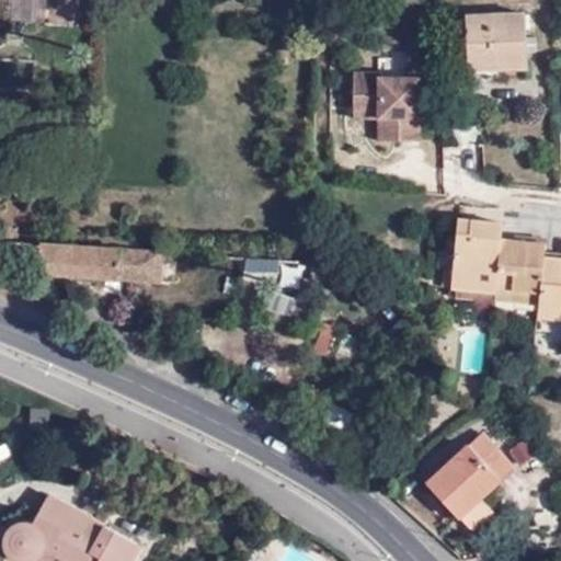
[(45,20),(47,0),(4,0),(3,14),(45,20)]
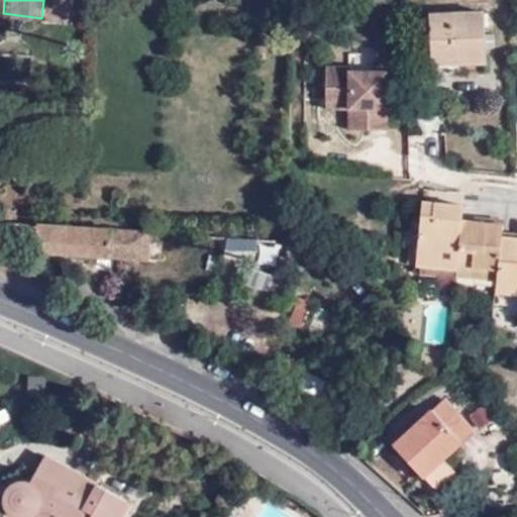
[(348,13),(374,0),(345,0),(342,1),(348,13)]
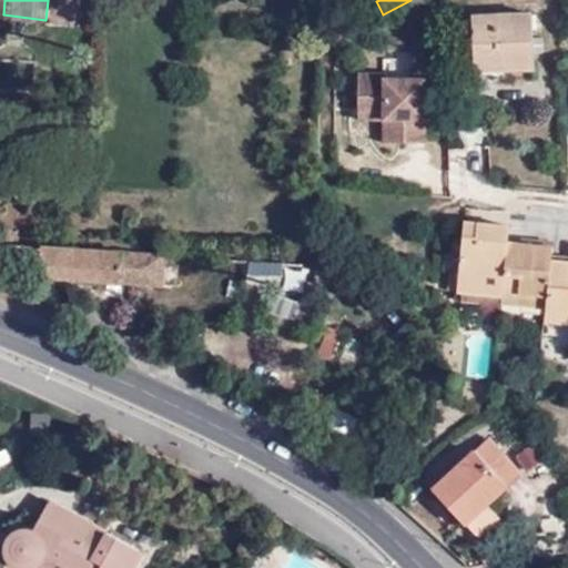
[(499,63),(530,66),(530,13),(474,14),(476,73),(499,73),(499,63)]
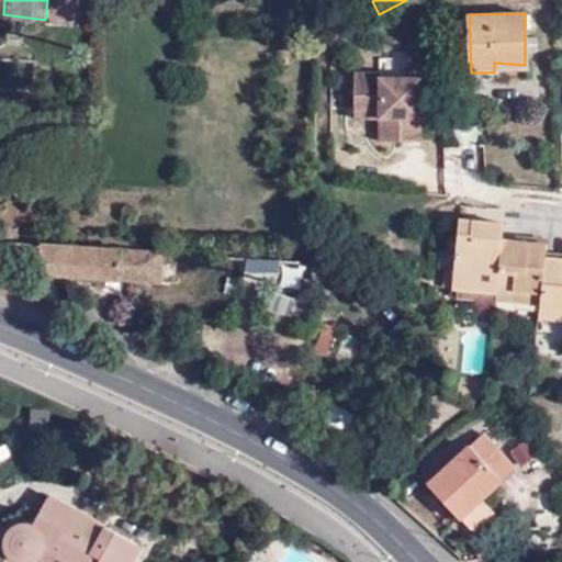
[(380,111),(380,120),(394,120),(394,143),(420,142),(419,79),(381,79),(380,74),(353,75),(355,111),(380,111)]
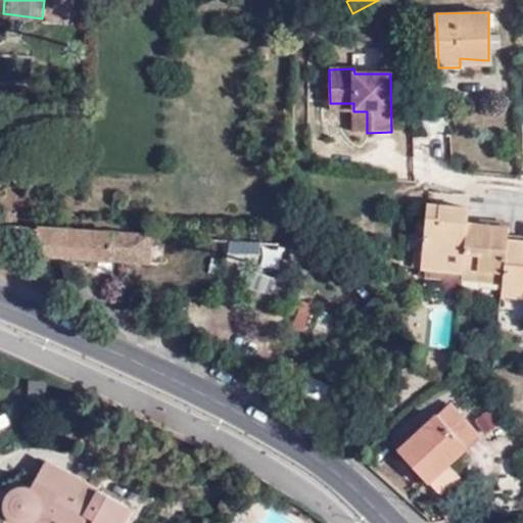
[(330,103),(330,111),(353,111),(353,103),(330,103)]
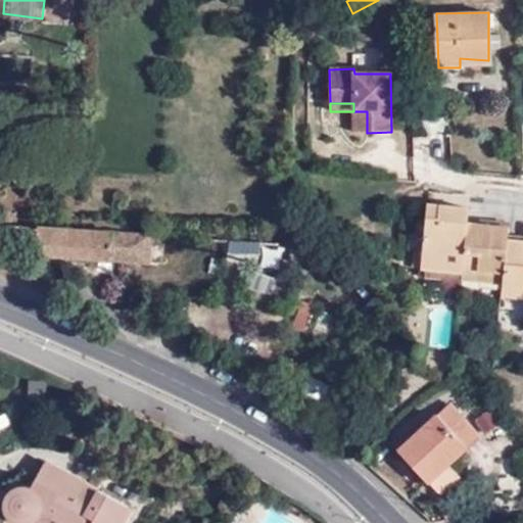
[(353,111),(353,133),(367,133),(367,111),(353,111)]
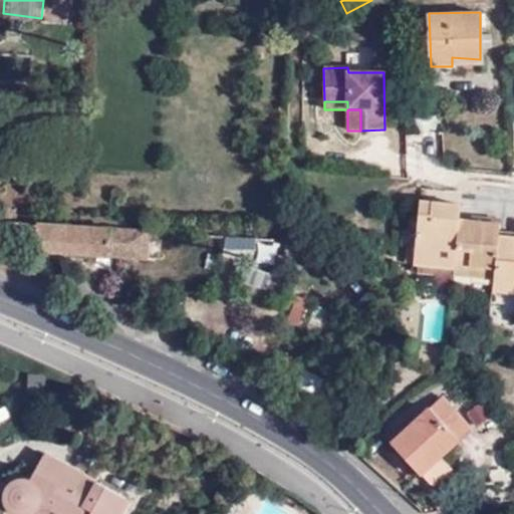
[(452,271),(458,220),(448,220),(449,206),(420,203),(413,267),(452,271)]
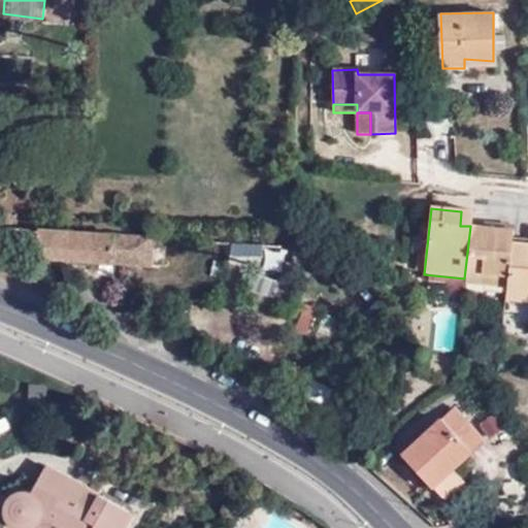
[(470,226),(472,212),(461,211),(460,226),(470,226)]
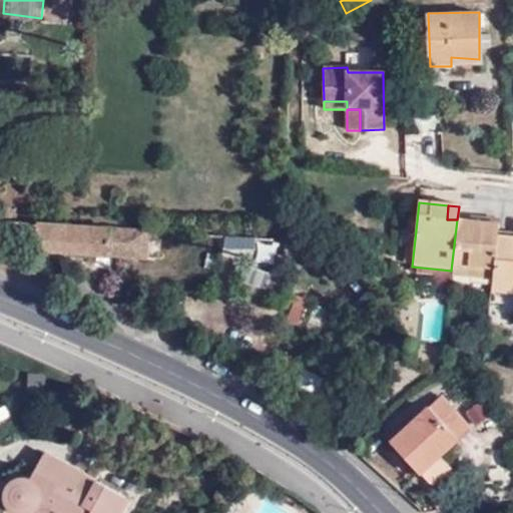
[(451,271),(451,277),(492,281),(497,235),(498,224),(457,219),(451,271)]
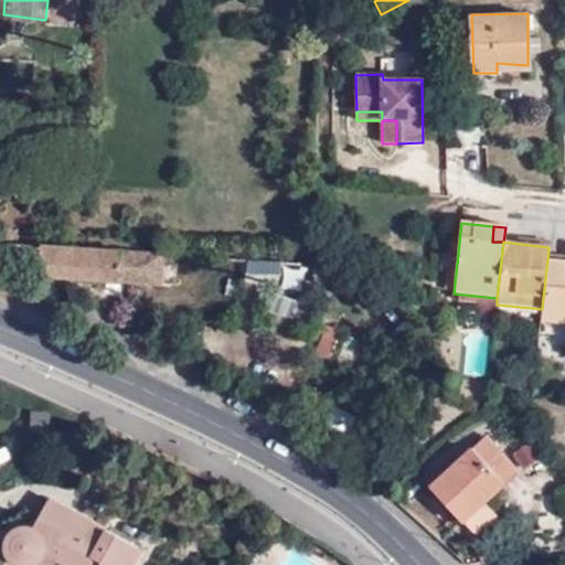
[(41,243),(41,273),(159,281),(161,249),(41,243)]
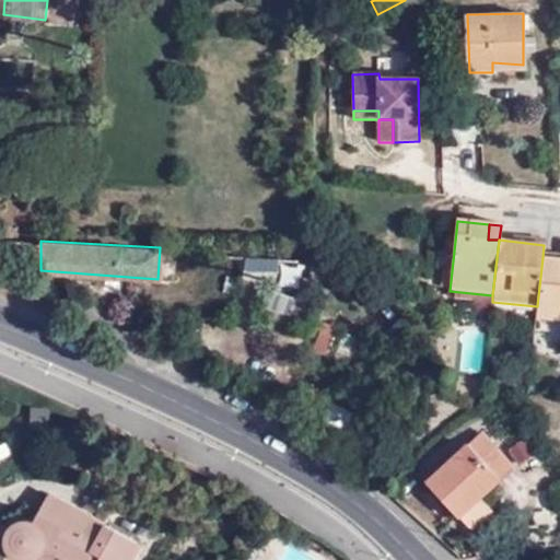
[(537,306),(536,321),(559,323),(559,259),(543,257),(537,306)]
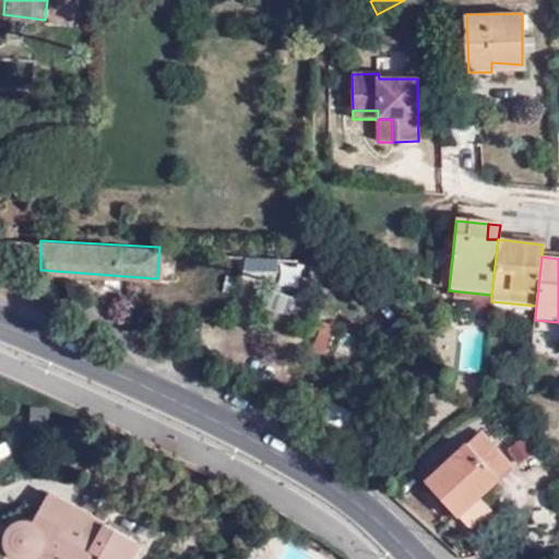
[(301,318),(304,294),(266,289),(264,313),(301,318)]
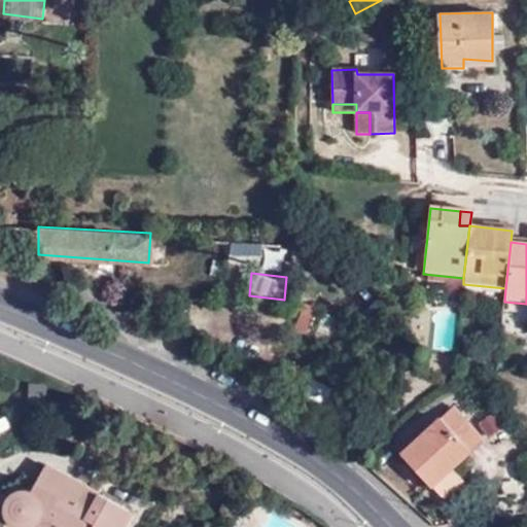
[(316,329),(316,303),(293,303),(292,329),(316,329)]
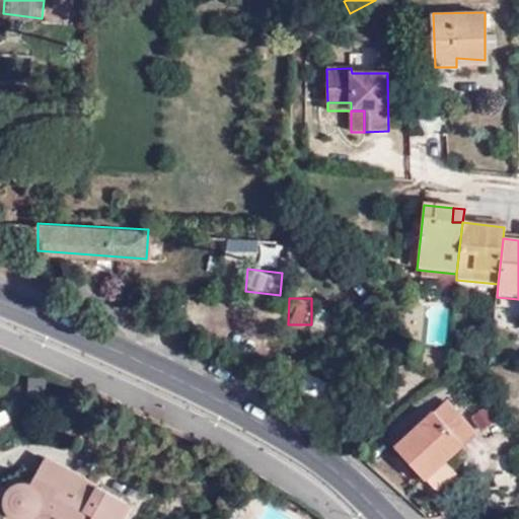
[(327,335),(336,311),(317,305),(309,328),(327,335)]
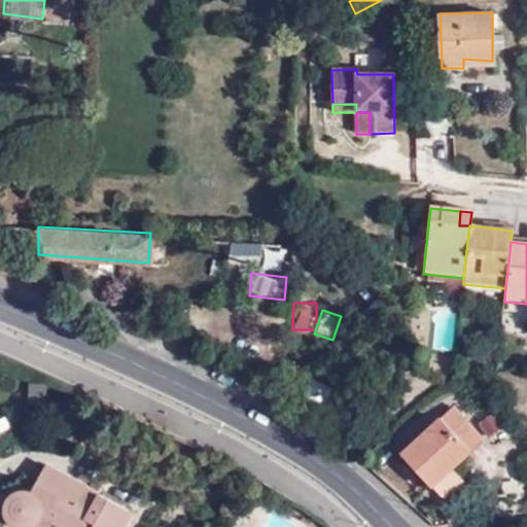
[(473,420),(494,445),(505,433),(507,432),(491,403),(473,420)]
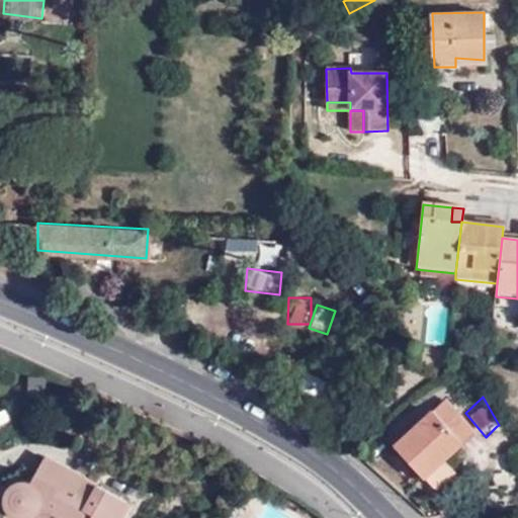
[(396,447),(424,478),(444,460),(473,433),(444,402),(396,447)]
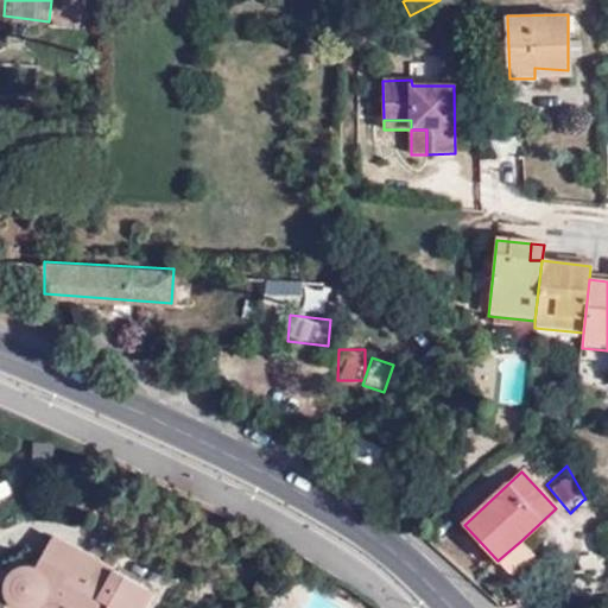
[(141,607),(150,593),(52,539),(35,572),(25,568),(16,570),(8,576),(5,582),(4,593),(6,600),(1,607),(141,607)]
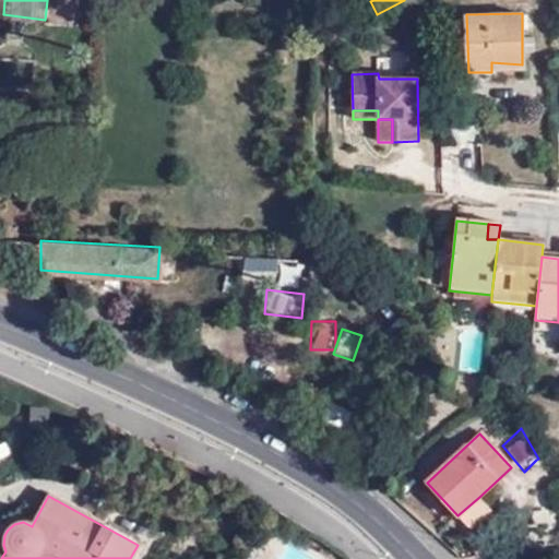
[(479,497),(458,515),(463,522),(485,502),(479,497)]
